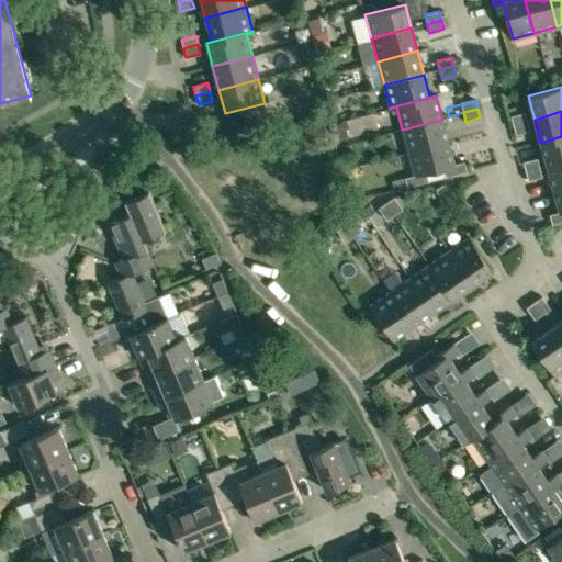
[(510,116),(513,125),(527,122),(524,113),(510,116)]
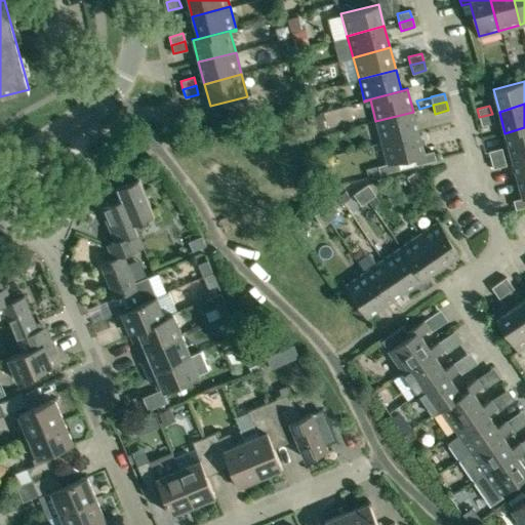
[(375,121),(381,143),(418,133),(413,112),(375,121)]
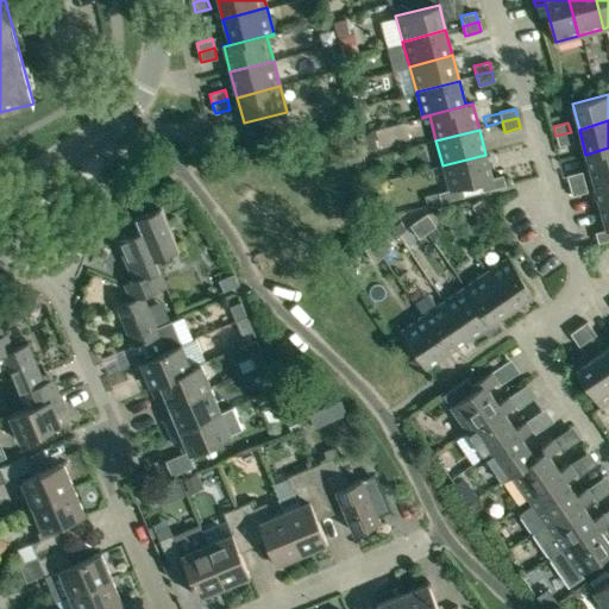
[(573,142),(571,132),(556,136),(559,146),(573,142)]
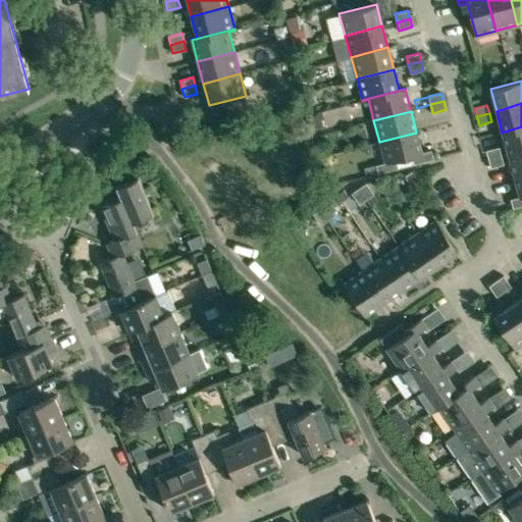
[(521,126),(502,133),(508,154),(521,150),(521,126)]
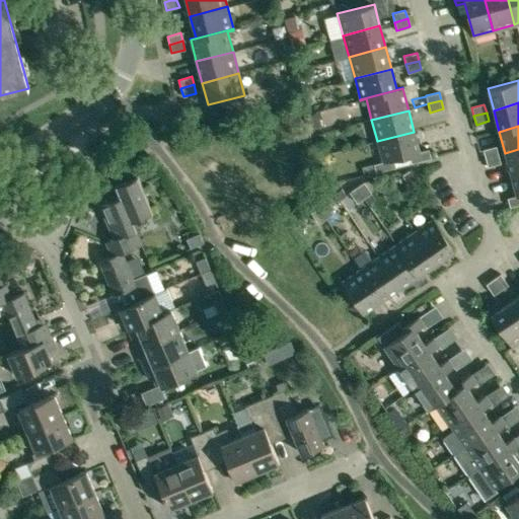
[(414,132),(377,141),(383,163),(374,166),(375,172),(431,158),(428,150),(420,152),(414,132)]
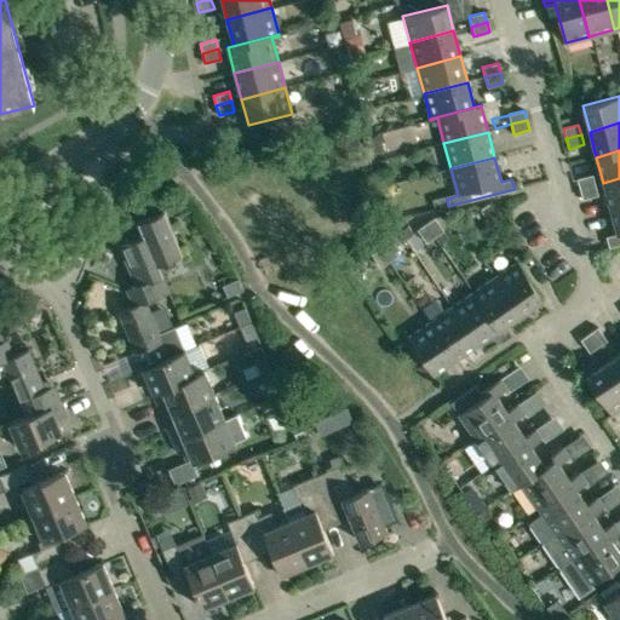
[(577,179),(580,189),(595,185),(592,176),(577,179)]
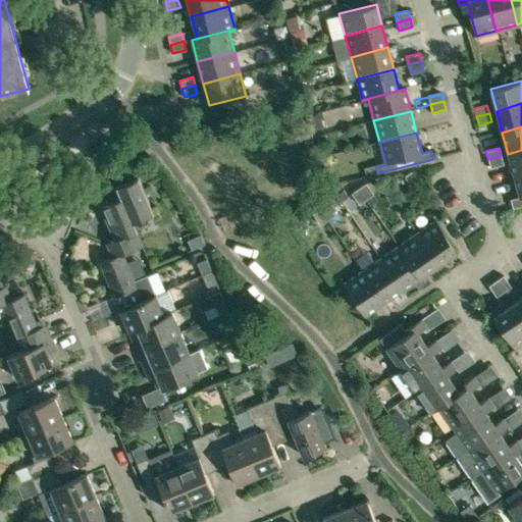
[(521,173),(521,150),(508,154),(514,176),(521,173)]
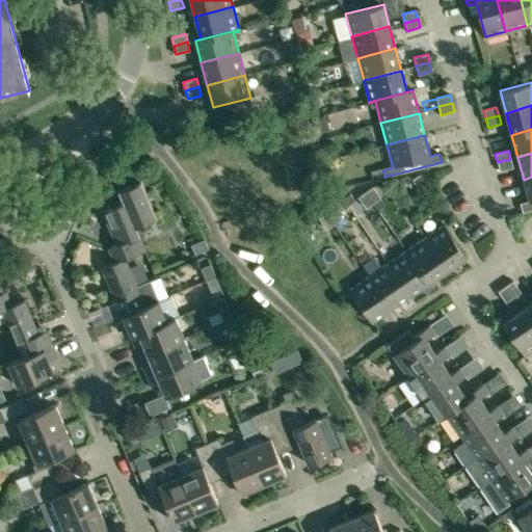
[(512,167),(510,159),(498,162),(500,171),(512,167)]
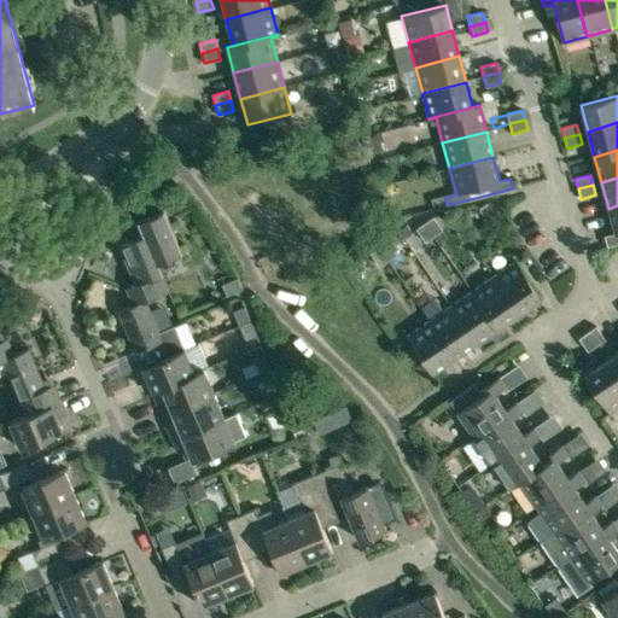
[(487,203),(478,209),(488,222),(496,216),(487,203)]
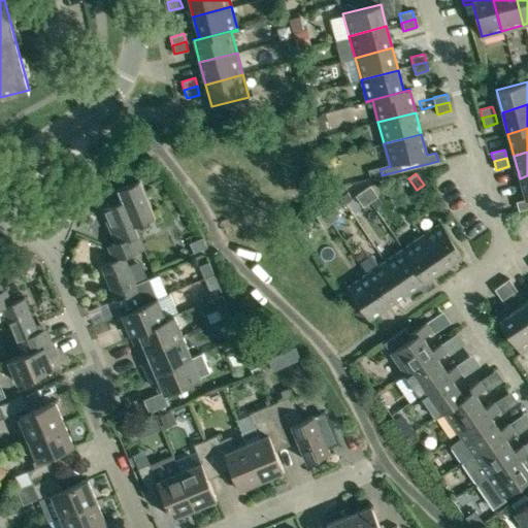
[(527,175),(520,178),(525,200),(516,202),(519,210),(527,207),(527,175)]
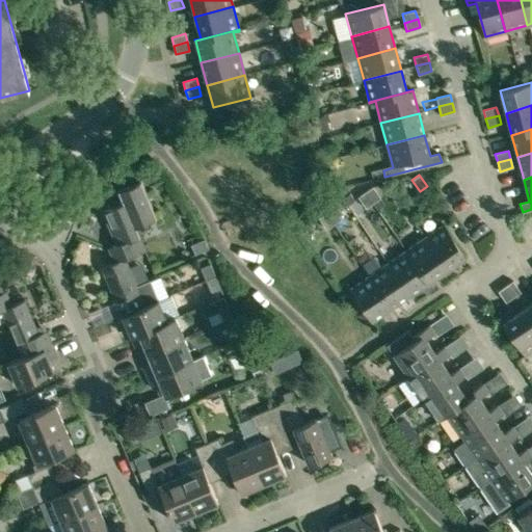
[(123,203),(135,227),(156,218),(140,181),(117,190),(123,203)]
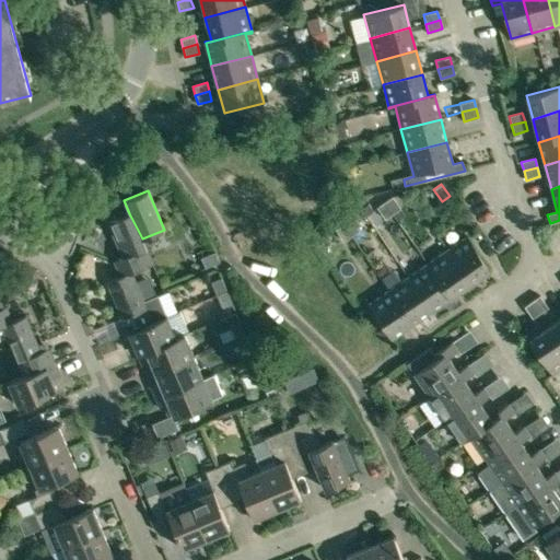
[(384,202),(393,214),(400,209),(392,197),(384,202)]
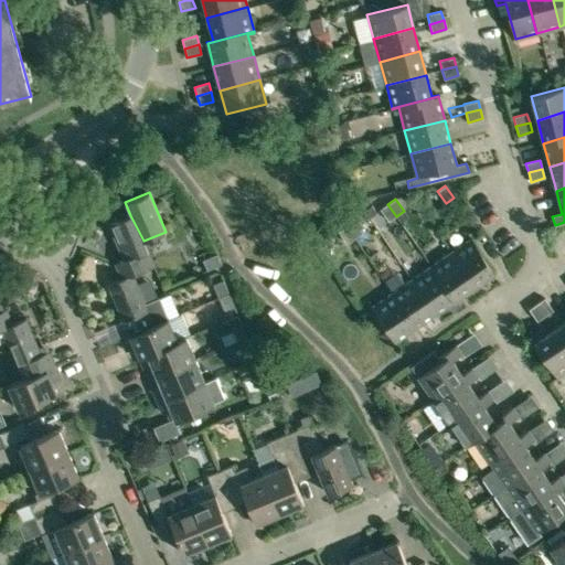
[(387,204),(380,210),(388,222),(396,216),(387,204)]
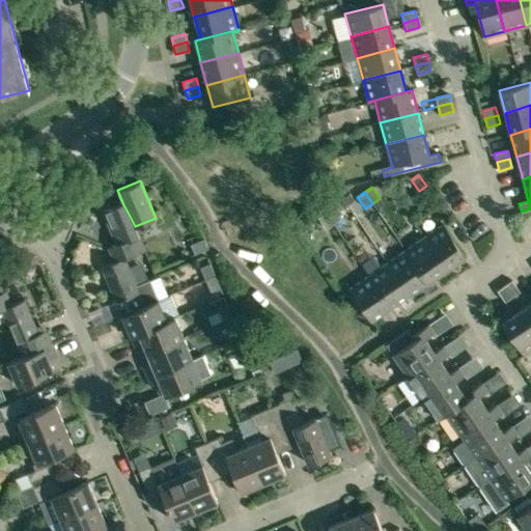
[(135,226),(122,202),(102,211),(116,244),(108,248),(114,261),(124,258),(145,249),(135,226)]
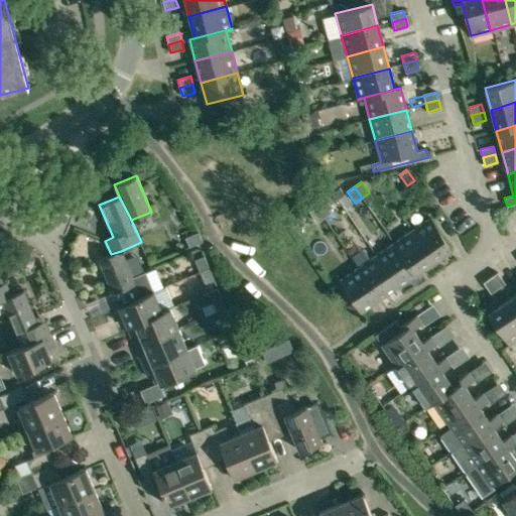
[(323,203),(315,208),(324,218),(331,213),(323,203)]
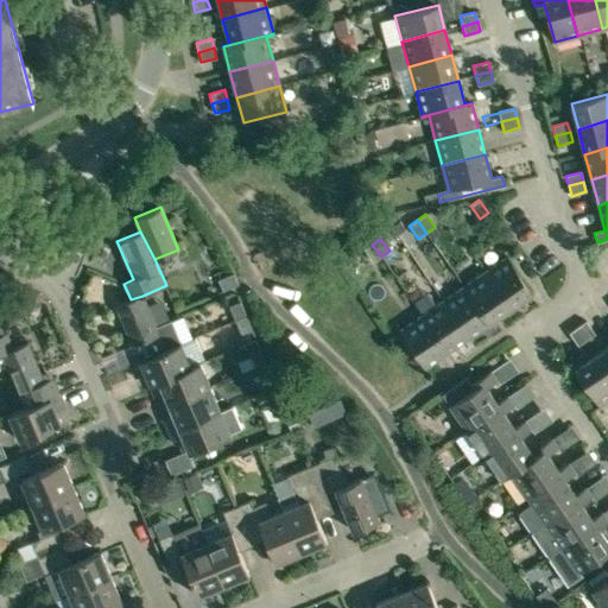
[(372,245),(363,249),(372,263),(381,257),(372,245)]
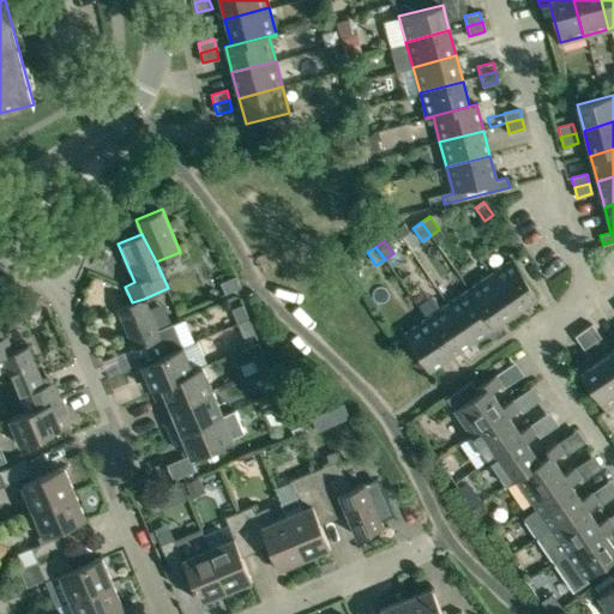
[(491,274),(516,311),(539,296),(512,259),(491,274)]
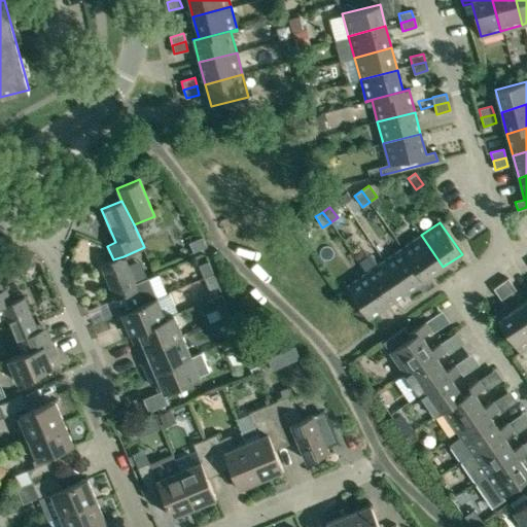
[(421,235),(402,248),(424,280),(443,267),(421,235)]
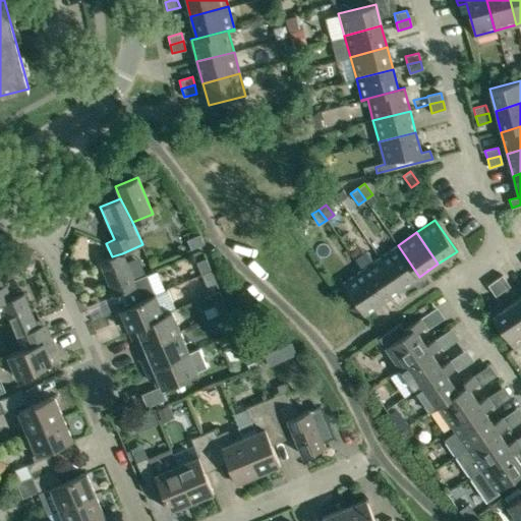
[(191,249),(205,243),(200,234),(187,240),(191,249)]
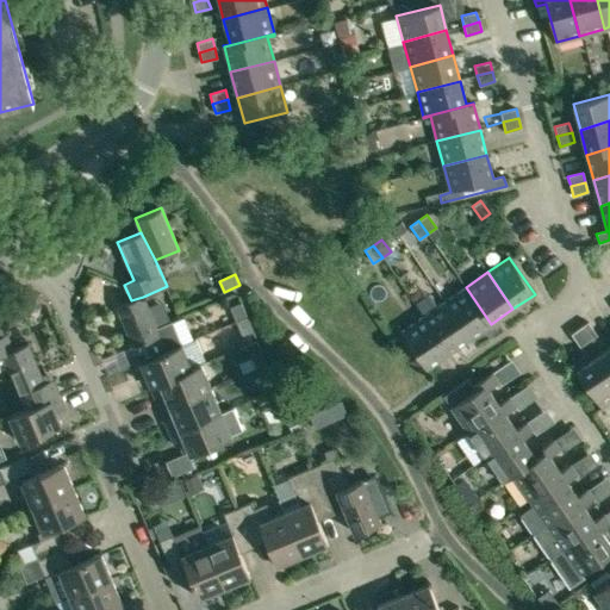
[(470,338),(491,324),(466,287),(444,302),(470,338)]
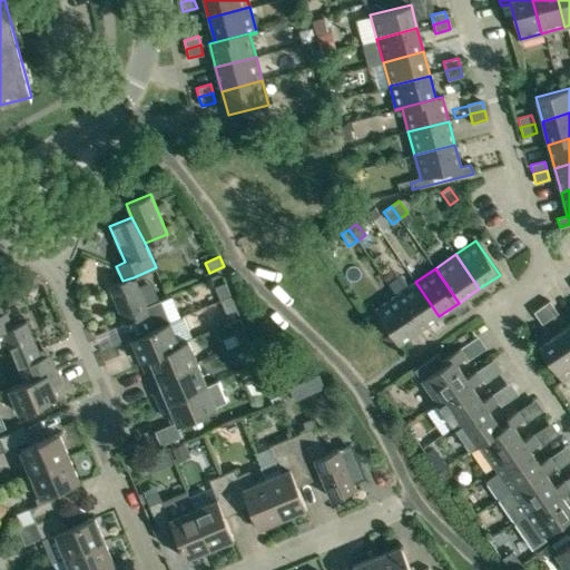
[(134,277),(123,281),(108,286),(124,323),(115,326),(121,341),(168,321),(160,300),(146,305),(134,277)]
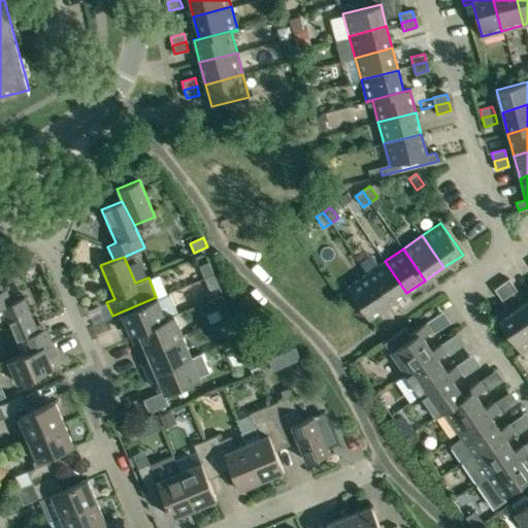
[(385,261),(365,274),(388,306),(406,293),(385,261)]
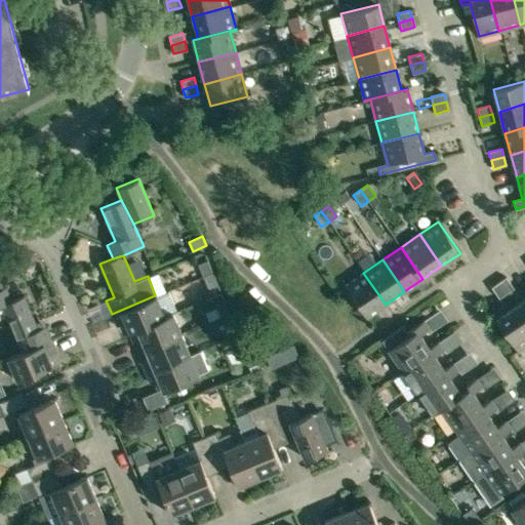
[(203,276),(212,272),(207,260),(198,265),(203,276)]
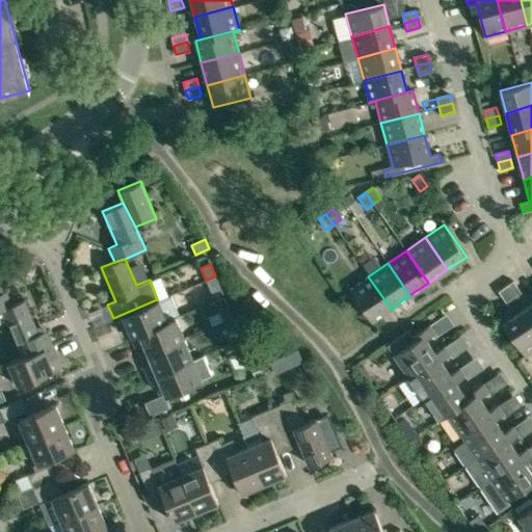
[(215,275),(206,280),(211,293),(220,289),(215,275)]
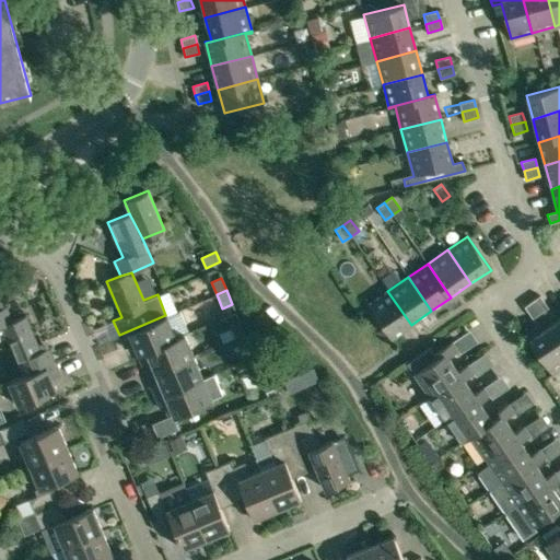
[(411,325),(387,291),(368,304),(391,338),(411,325)]
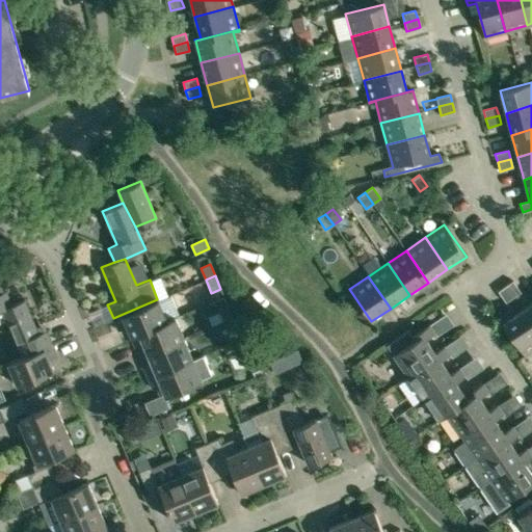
[(512,282),(505,286),(512,297),(520,292),(512,282)]
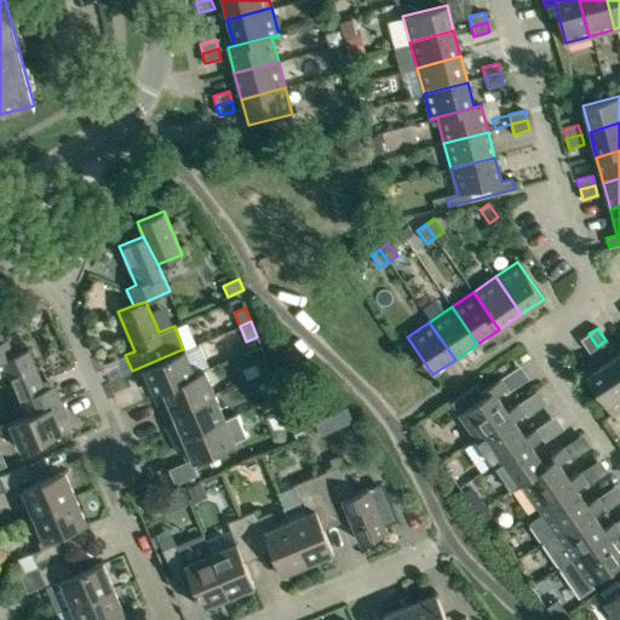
[(589,352),(597,346),(589,333),(580,339),(589,352)]
